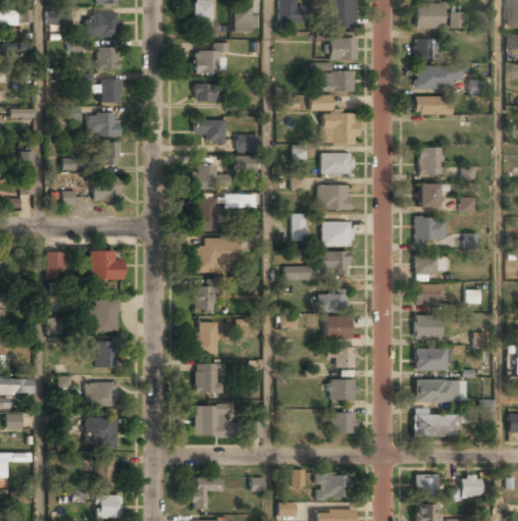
[(196,0),(196,25),(213,25),(213,0),(196,0)]
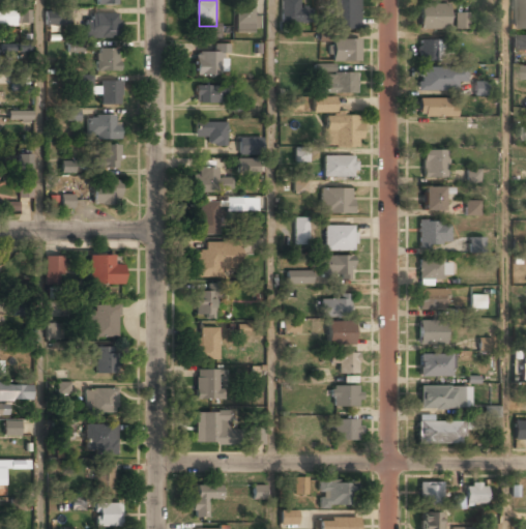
[(313,7),(301,7),(301,0),(284,0),(284,23),(313,23),(313,7)]
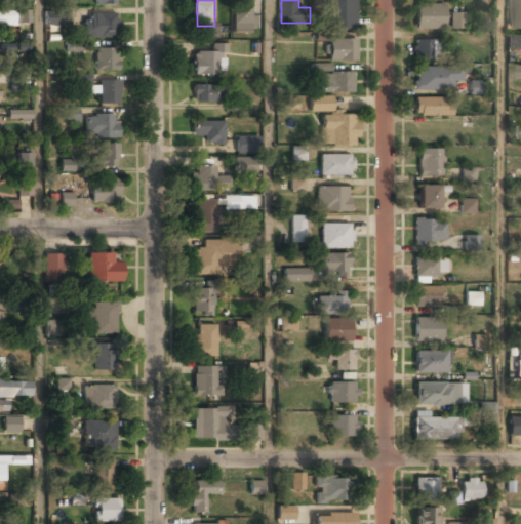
[(332,0),(332,29),(360,29),(360,0),(332,0)]
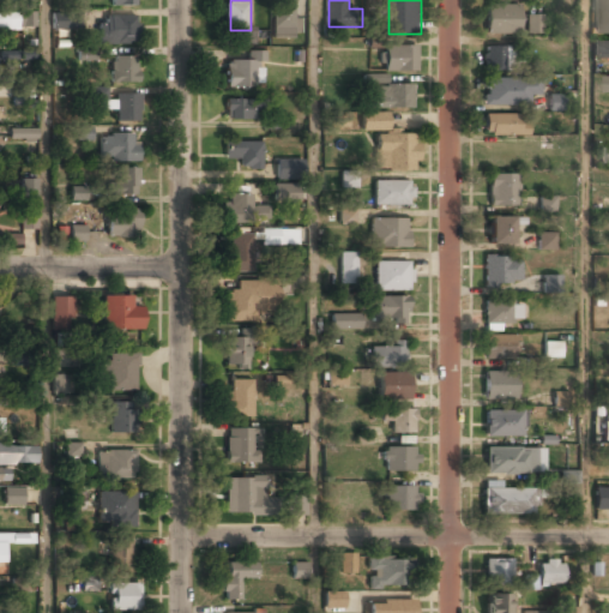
[(598,0),(598,31),(608,31),(608,0),(598,0)]
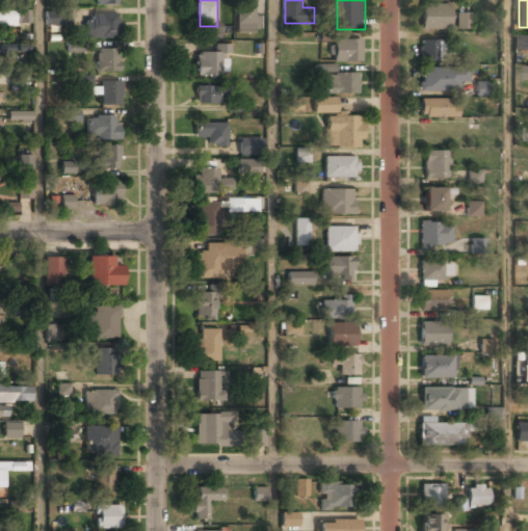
[(257,2),(239,2),(239,32),(264,32),(264,16),(257,16),(257,2)]
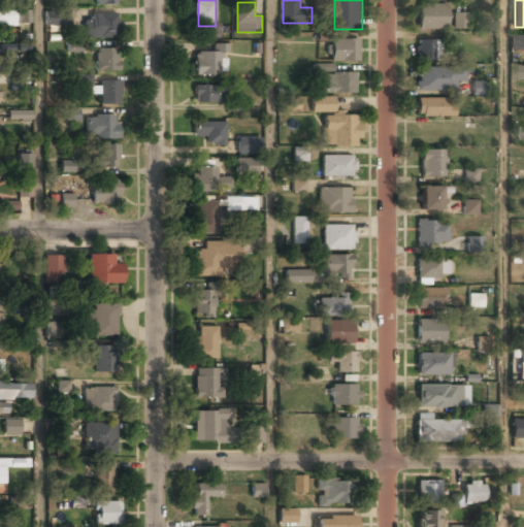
[(421,4),(421,30),(450,30),(450,4),(421,4)]
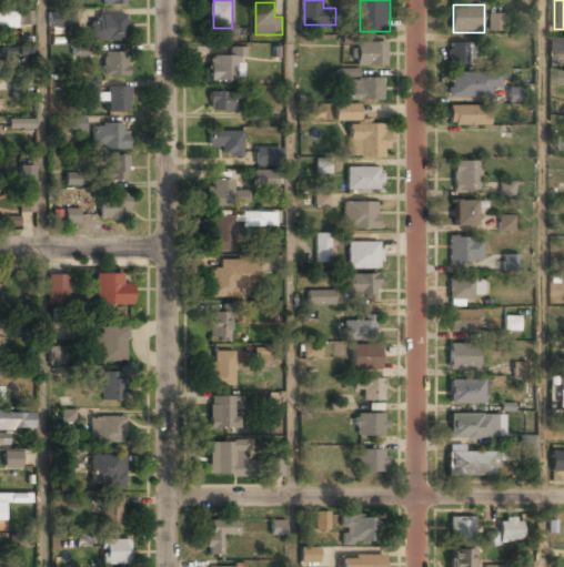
[(52,26),(77,26),(76,9),(51,9),(52,26)]
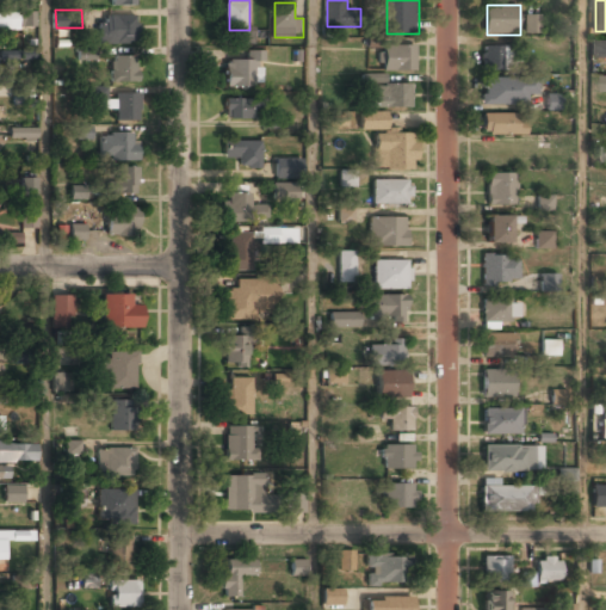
[(0,26),(0,28),(39,28),(39,11),(0,11),(0,26)]
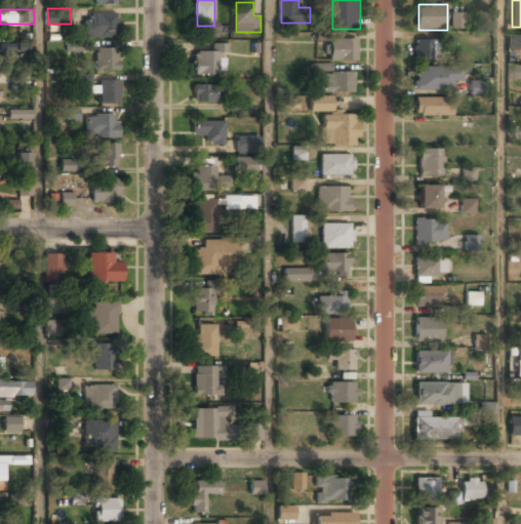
[(90,12),(90,37),(121,37),(121,12),(90,12)]
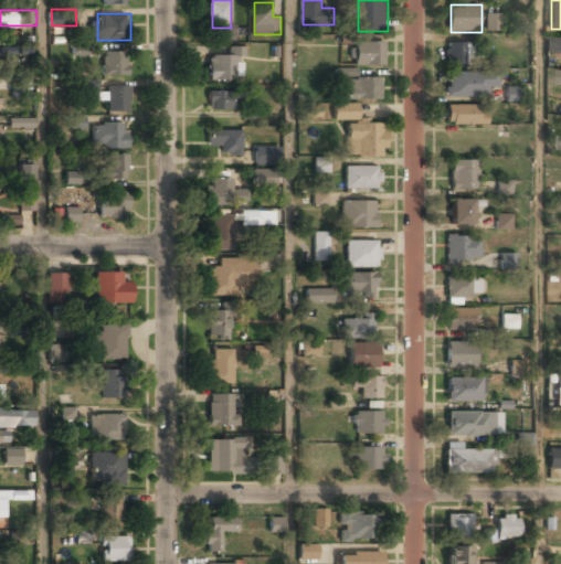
[(499,14),(490,14),(490,29),(499,29),(499,14)]
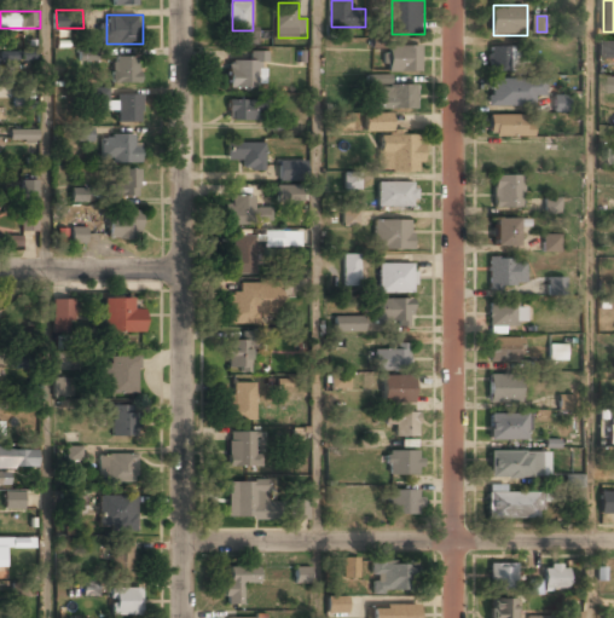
[(613,39),(602,40),(603,57),(613,56),(613,39)]
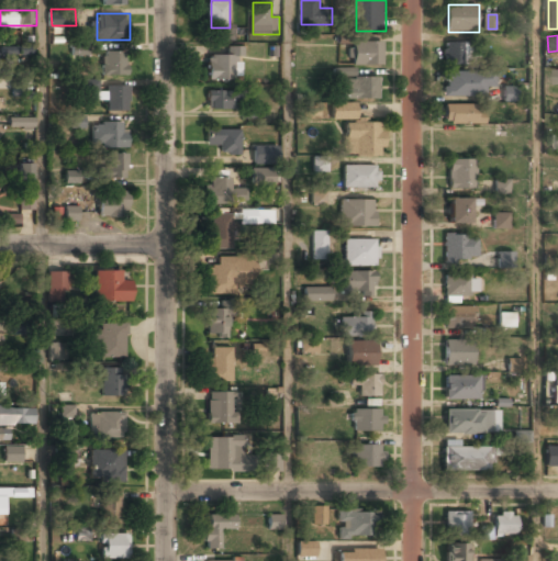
[(386,42),(355,42),(355,65),(386,65),(386,42)]
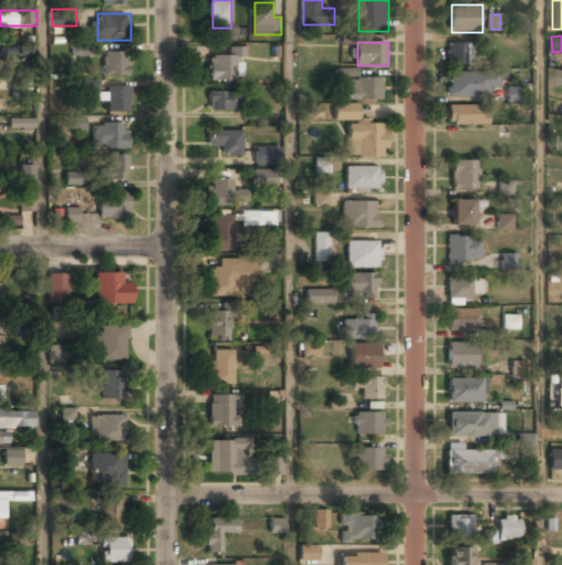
[(476,63),(476,42),(449,42),(449,63),(476,63)]
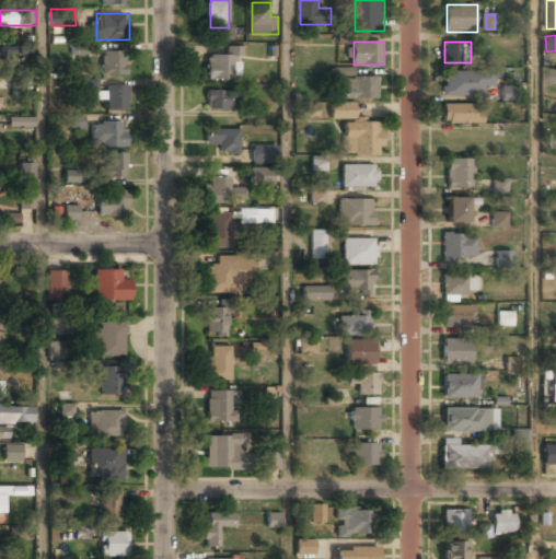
[(35,55),(35,45),(4,45),(4,54),(35,55)]
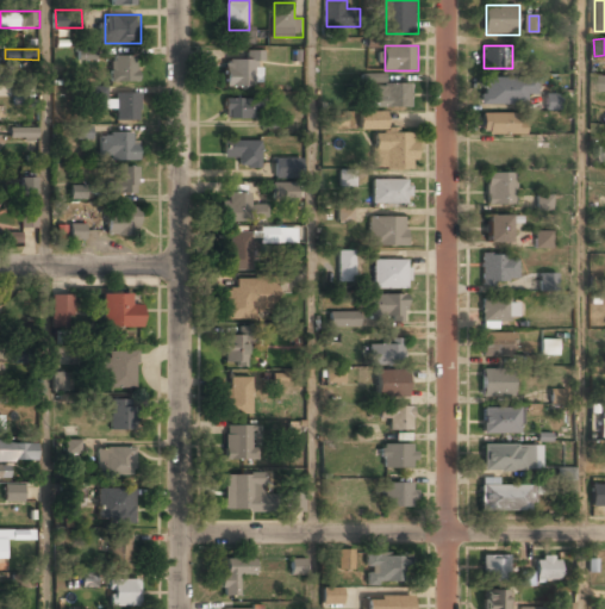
[(99,58),(99,49),(81,50),(82,60),(99,58)]
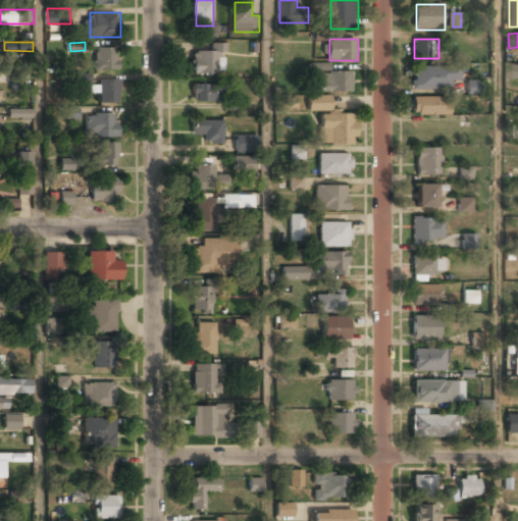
[(220,55),(227,55),(227,43),(213,43),(213,52),(196,52),(196,74),(220,74),(220,55)]
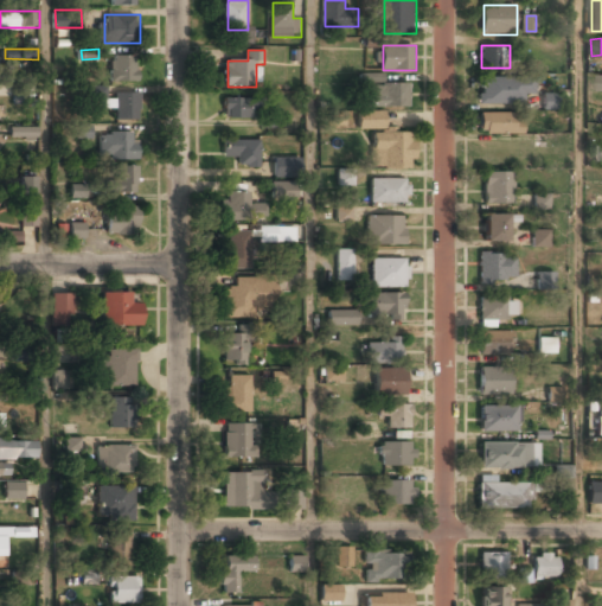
[(140,56),(114,56),(114,81),(140,81),(140,56)]
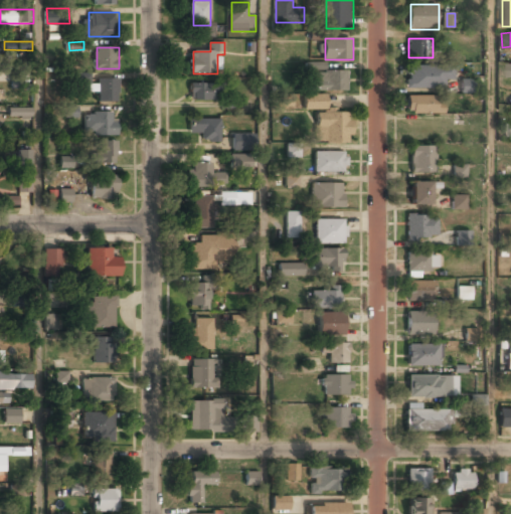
[(9,59),(0,59),(0,71),(9,71),(9,59)]
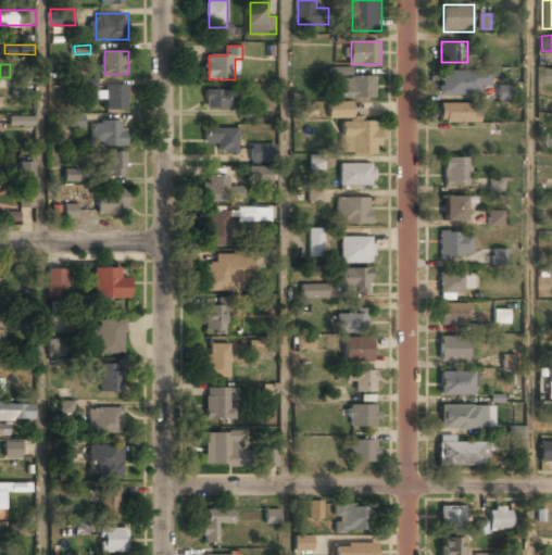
[(441,96),(484,96),(484,85),(492,85),(492,71),(441,71),(441,96)]
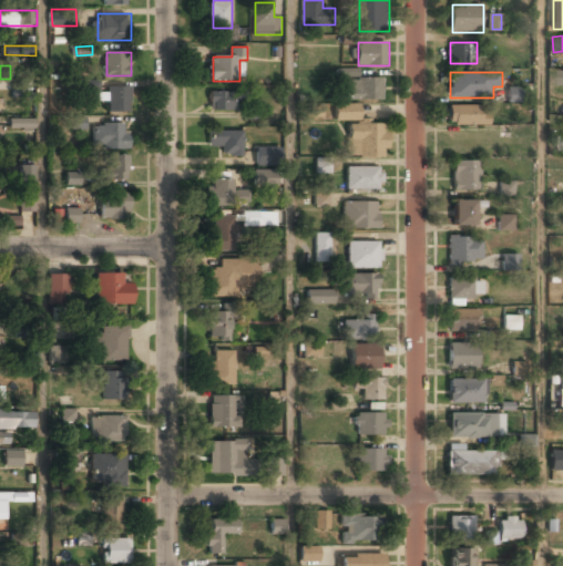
[(385,79),(346,78),(346,100),(385,101),(385,79)]
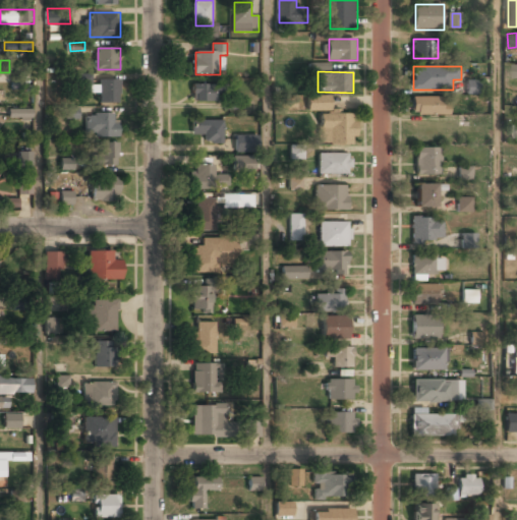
[(95,73),(79,72),(79,83),(94,84),(95,73)]
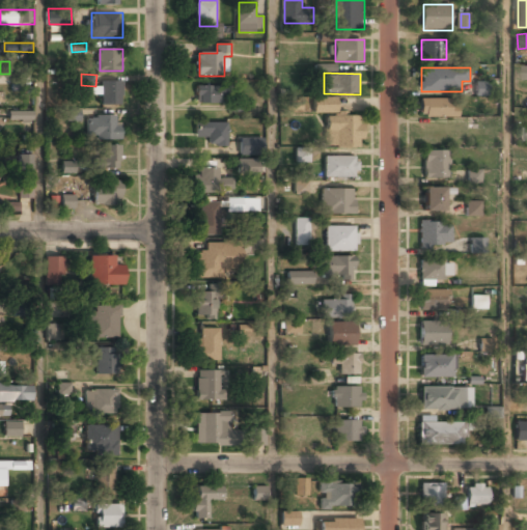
[(15,90),(27,91),(27,76),(15,76),(15,90)]
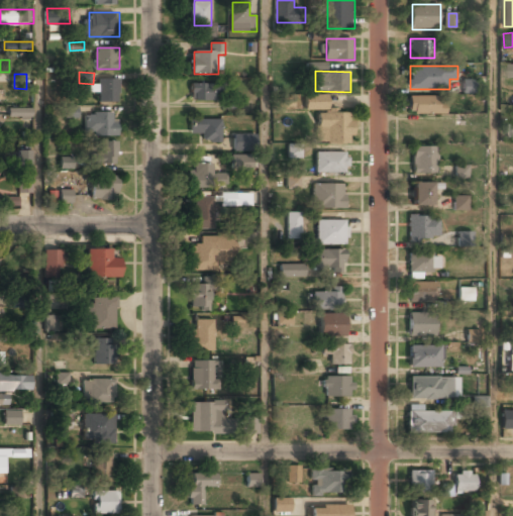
[(121,79),(99,79),(99,102),(121,102),(121,79)]
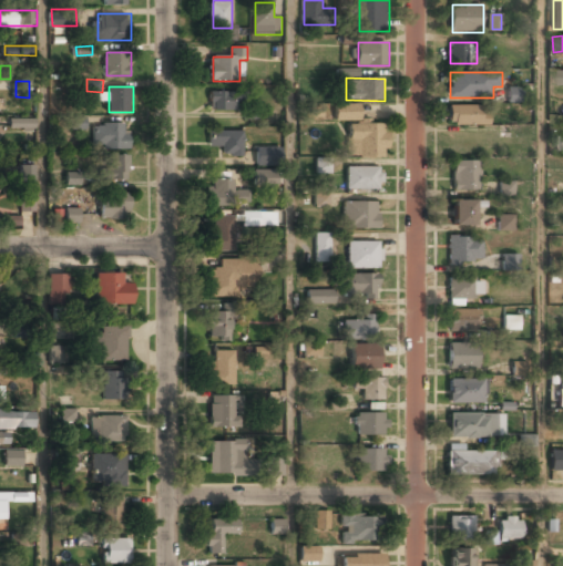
[(524,102),(525,86),(511,86),(511,101),(524,102)]
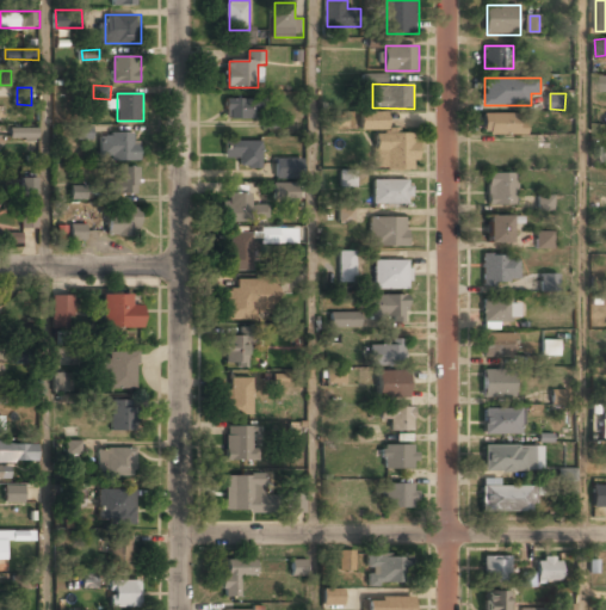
[(228,98),(228,119),(260,119),(260,98),(228,98)]
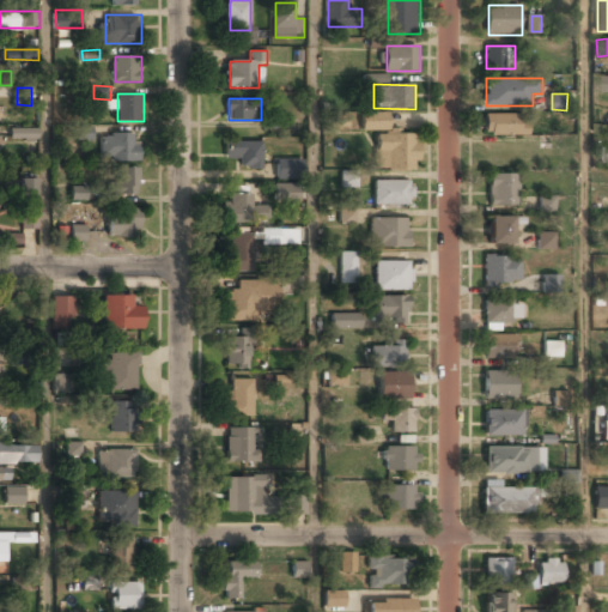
[(391,113),(365,113),(365,131),(391,131),(391,113)]
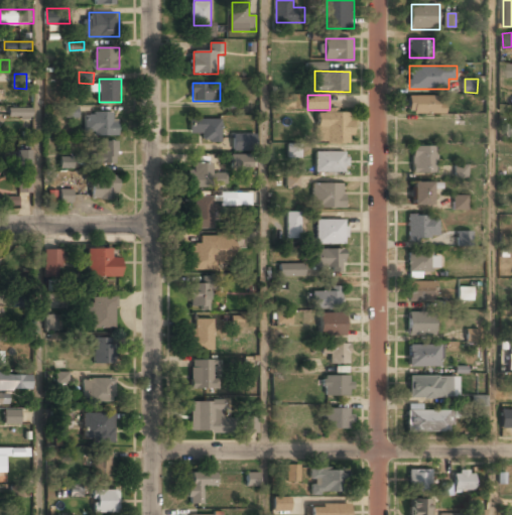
[(446,114),(446,96),(411,95),(410,113),(446,114)]
